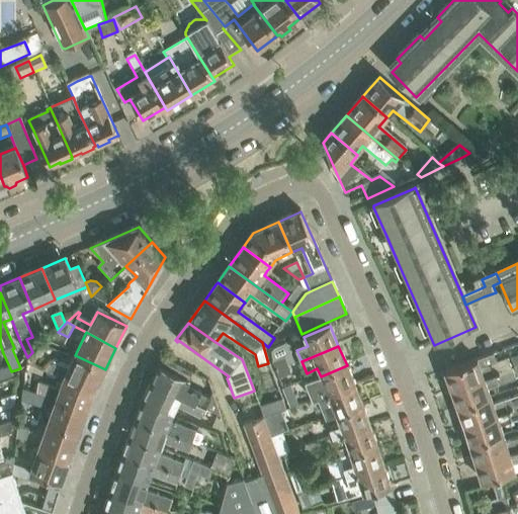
[(105,369),(75,355),(74,358),(68,369),(53,362),(44,371),(63,380),(94,392),(105,369)]
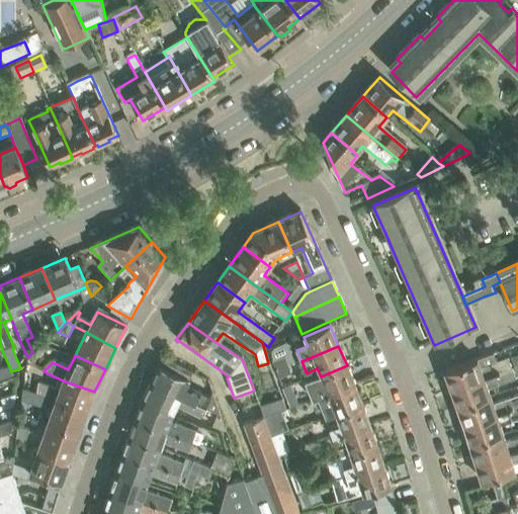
[(445,372),(452,392),(511,370),(507,359),(496,363),(493,355),(445,372)]
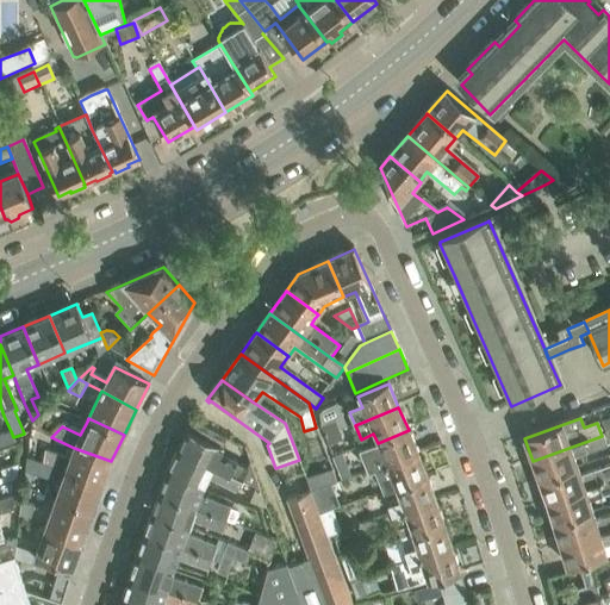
[(193,420),(178,453),(241,482),(247,471),(219,456),(228,441),(195,423),(197,420),(195,419),(194,419),(193,420)]
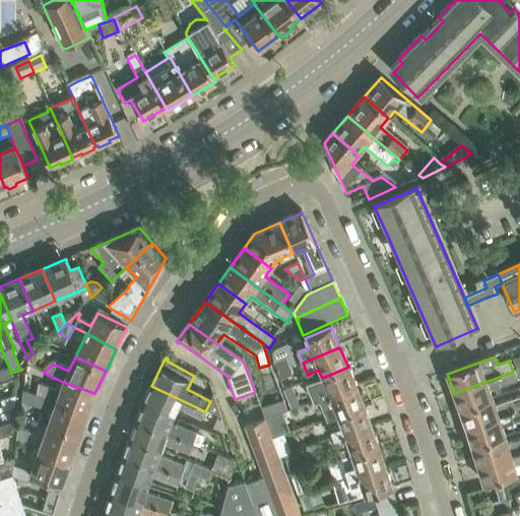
[(273,365),(277,374),(288,369),(285,360),(273,365)]
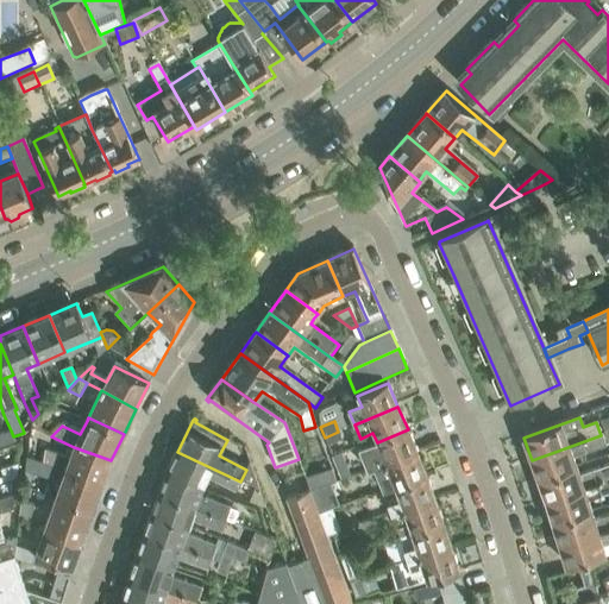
[(408,429),(377,442),(359,450),(368,471),(374,469),(416,452),(408,429)]
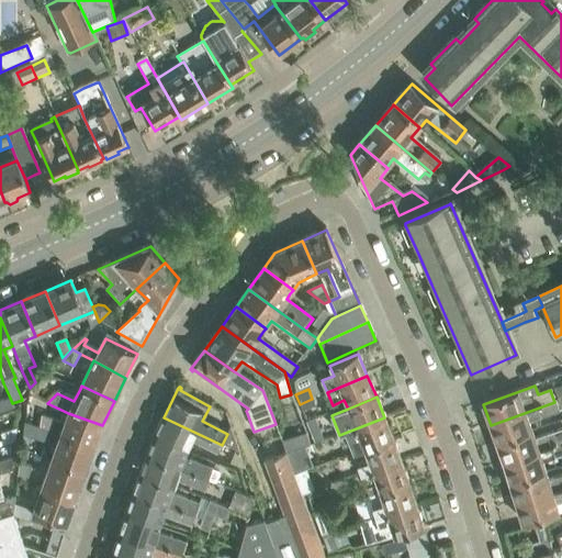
[(0,414),(15,410),(12,403),(10,398),(0,401),(0,414)]
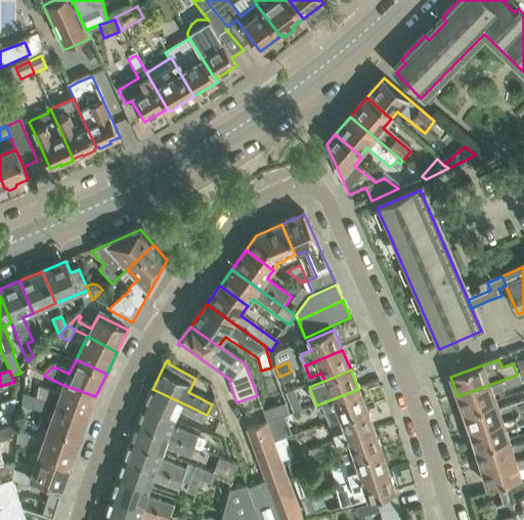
[(295,380),(291,372),(279,377),(282,384),(295,380)]
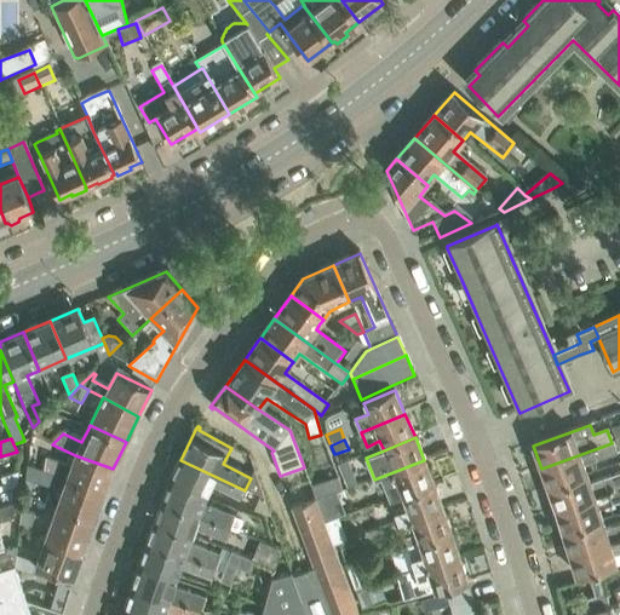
[(585,469),(618,457),(612,443),(541,469),(549,490),(589,477),(585,469)]
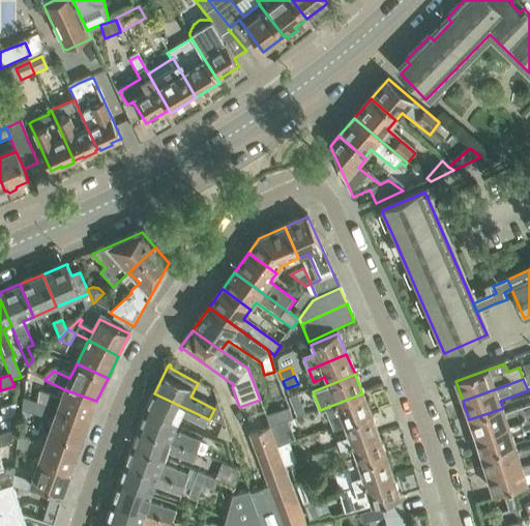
[(96,401),(64,389),(60,400),(38,392),(37,404),(89,422),(96,401)]
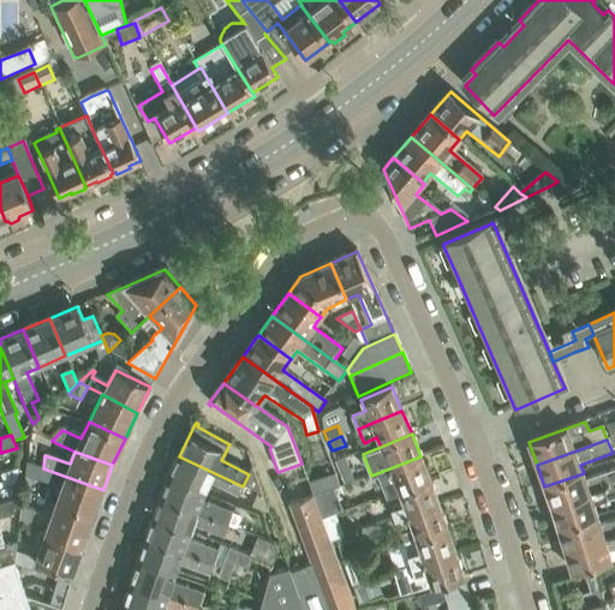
[(179,456),(169,476),(208,491),(210,486),(237,500),(243,486),(179,456)]
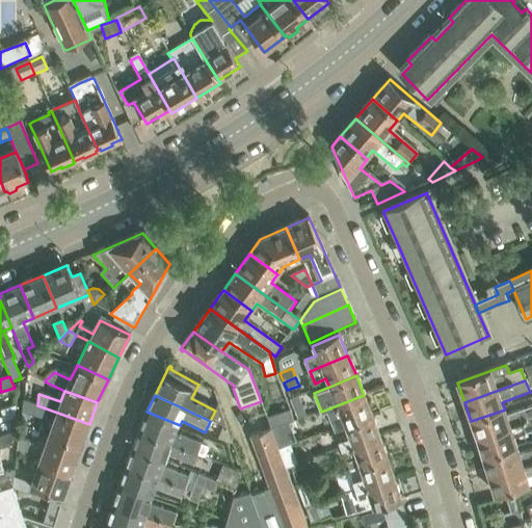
[(335,430),(373,417),(364,395),(326,410),(335,430)]
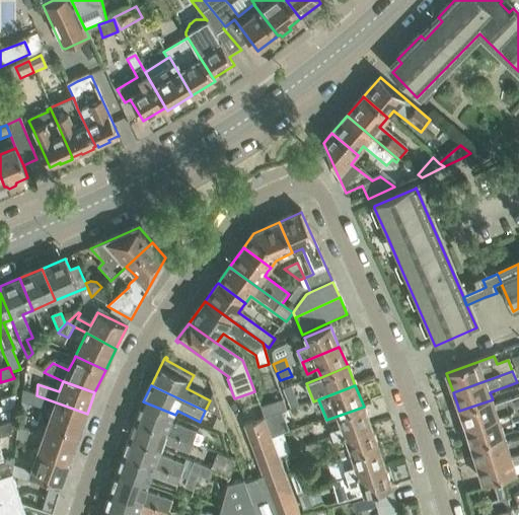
[(292,388),(284,392),(288,402),(291,411),(299,408),(292,388)]
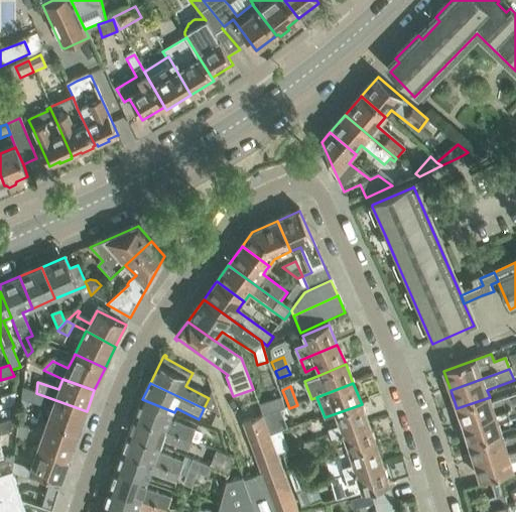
[(46,421),(79,432),(87,411),(36,393),(23,389),(21,400),(34,404),(50,410),(46,421)]
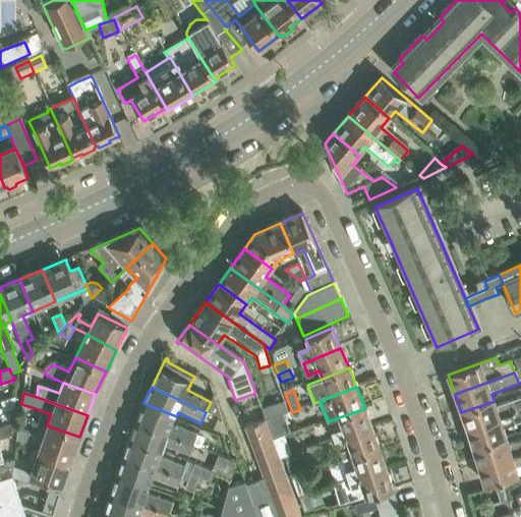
[(211,402),(206,412),(222,420),(214,396),(211,402)]
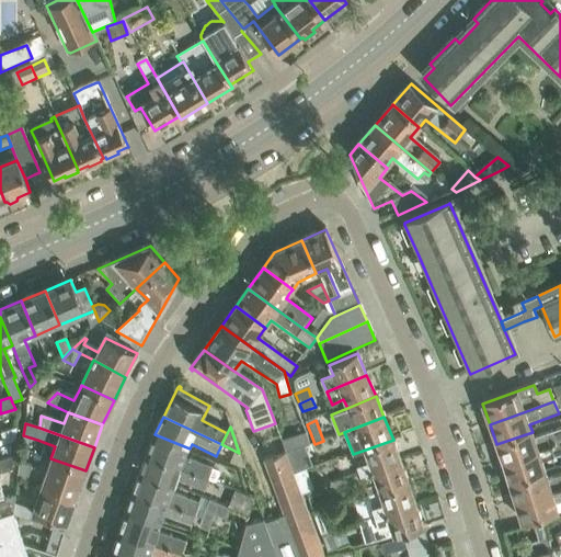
[(15,442),(16,430),(1,435),(4,446),(15,442)]
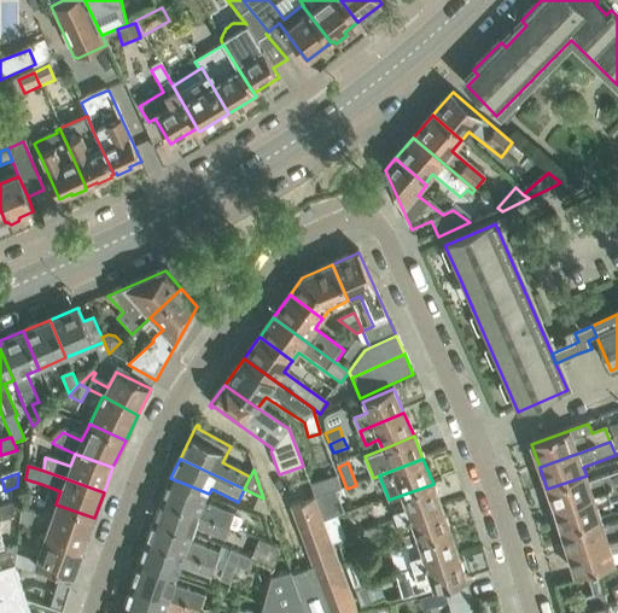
[(617,473),(589,484),(587,476),(547,489),(555,511),(617,488),(617,473)]
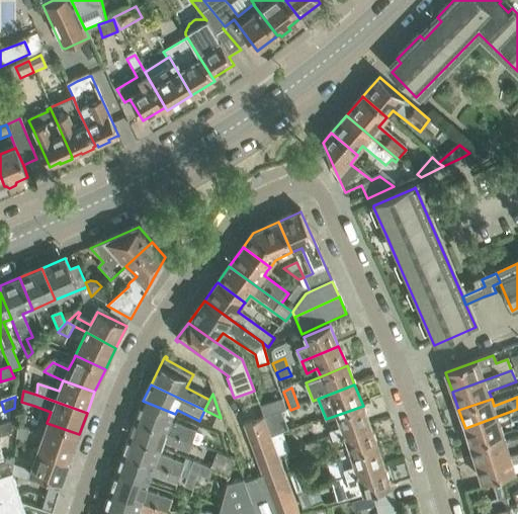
[(142,404),(135,423),(190,445),(195,433),(171,423),(174,418),(175,415),(175,414),(143,401),(143,402),(142,404)]
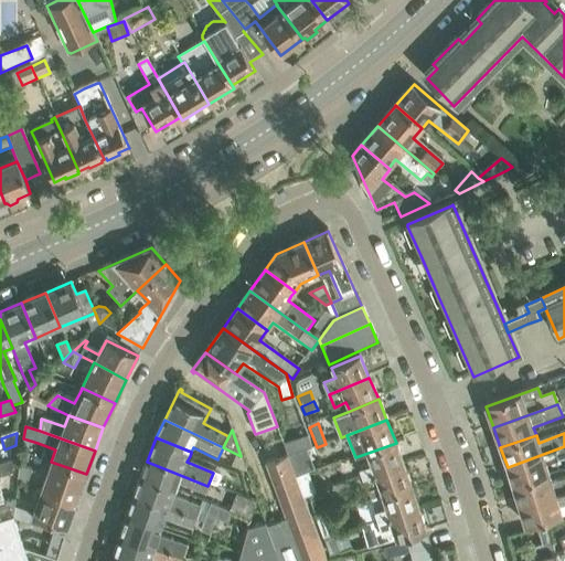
[(296,442),(283,446),(287,457),(300,453),(296,442)]
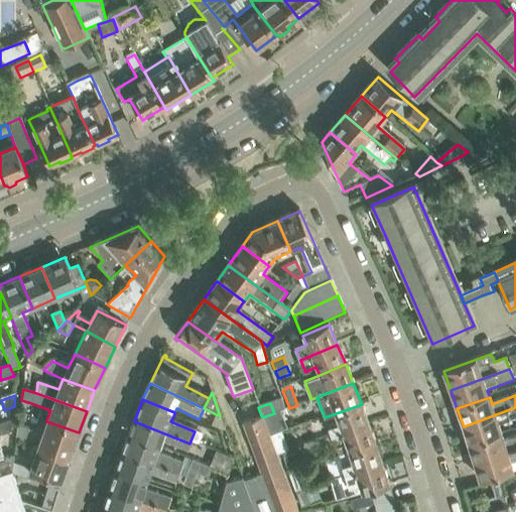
[(369,423),(362,404),(325,417),(332,436),(369,423)]
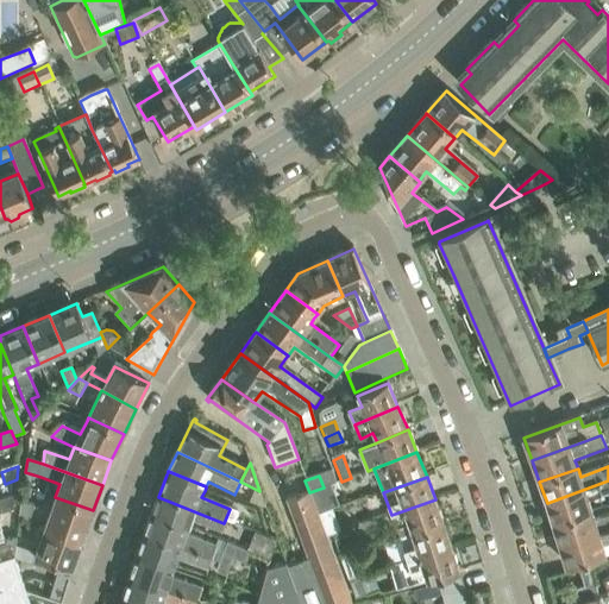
[(608,480),(547,503),(554,526),(592,511),(589,503),(608,495),(608,480)]
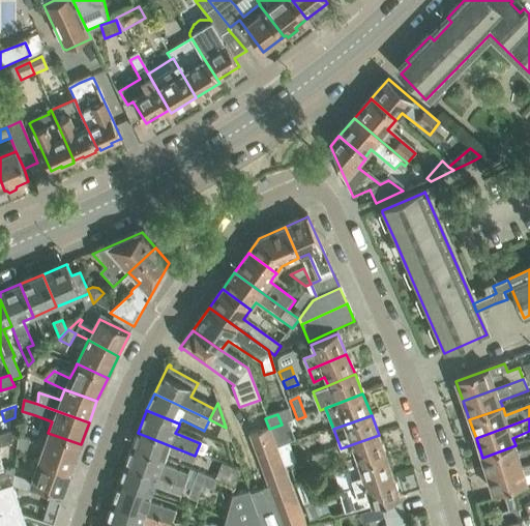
[(282,425),(269,429),(271,435),(290,428),(288,422),(282,425)]
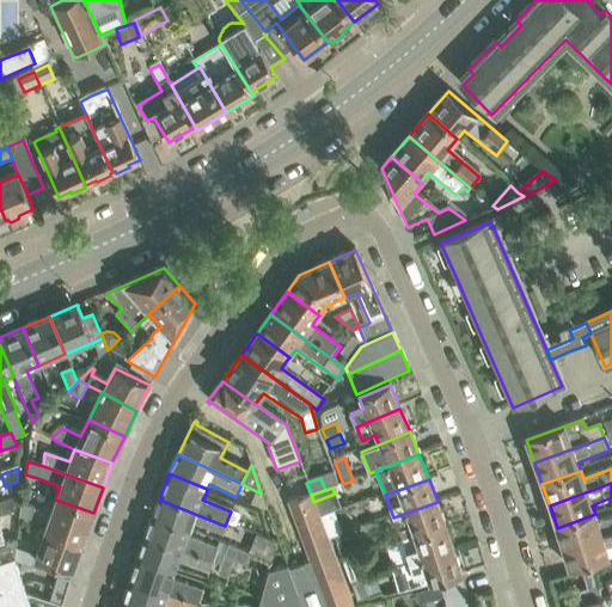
[(311,495),(287,503),(311,564),(288,572),(301,606),(353,606),(334,557),(329,541),(319,517),(313,502),(311,495)]
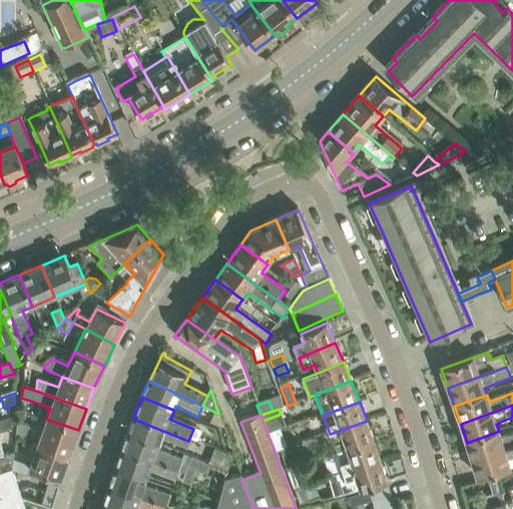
[(11,430),(12,418),(0,422),(0,430),(1,434),(11,430)]
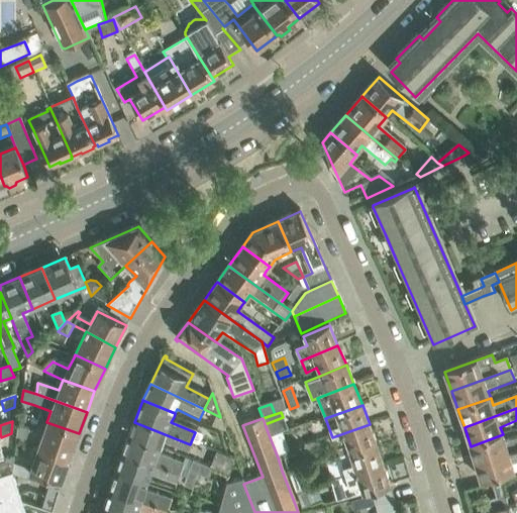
[(79,433),(46,422),(37,448),(70,459),(79,433)]
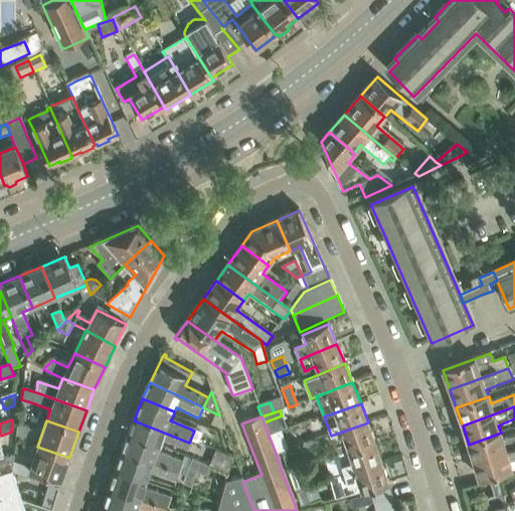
[(134,420),(128,438),(159,449),(162,442),(185,452),(189,443),(134,420)]
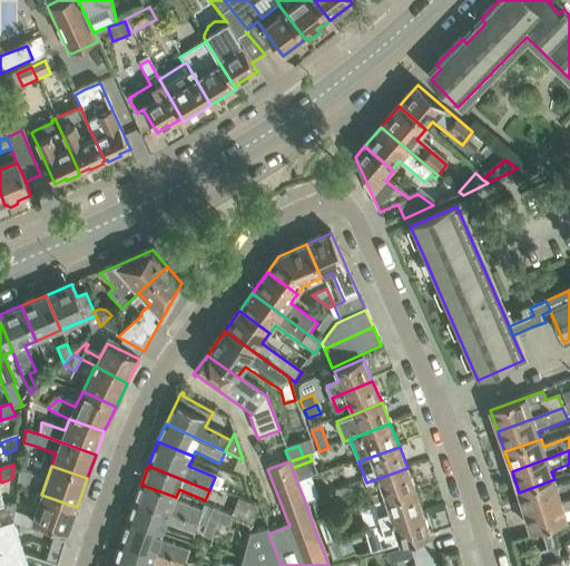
[(415,491),(408,468),(366,482),(371,494),(374,505),(415,491)]
